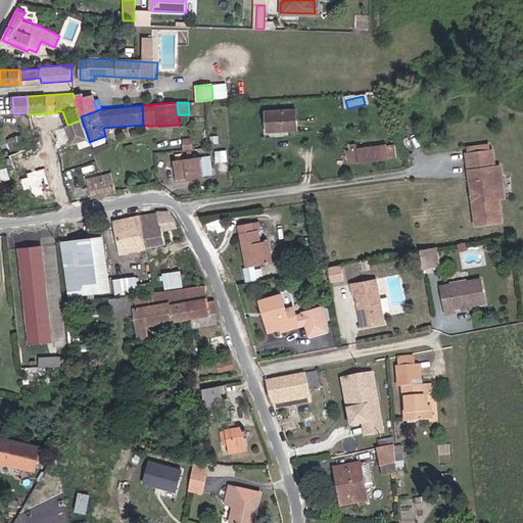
[(298,131),(296,107),(267,109),(268,133),(298,131)]
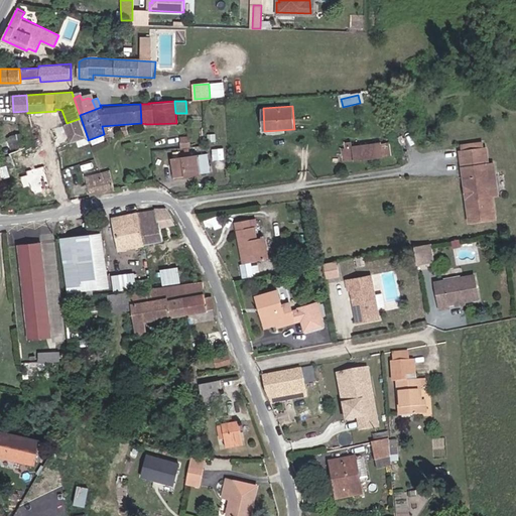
[(88,138),(81,118),(67,123),(66,123),(73,142),(88,138)]
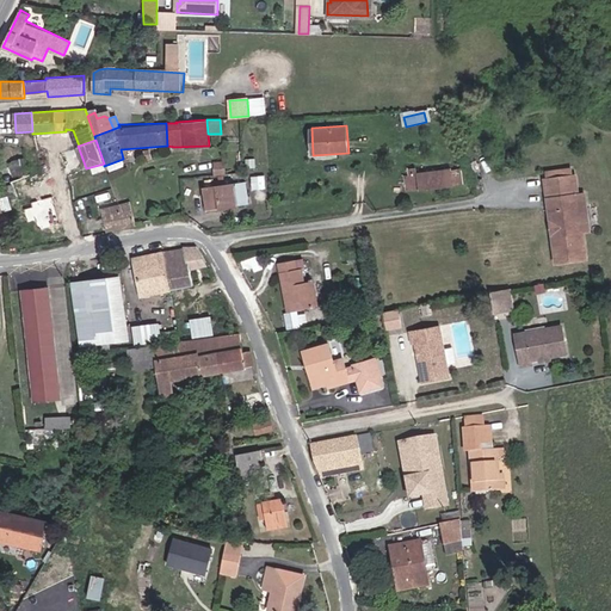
[(13,180),(25,177),(20,159),(8,161),(13,180)]
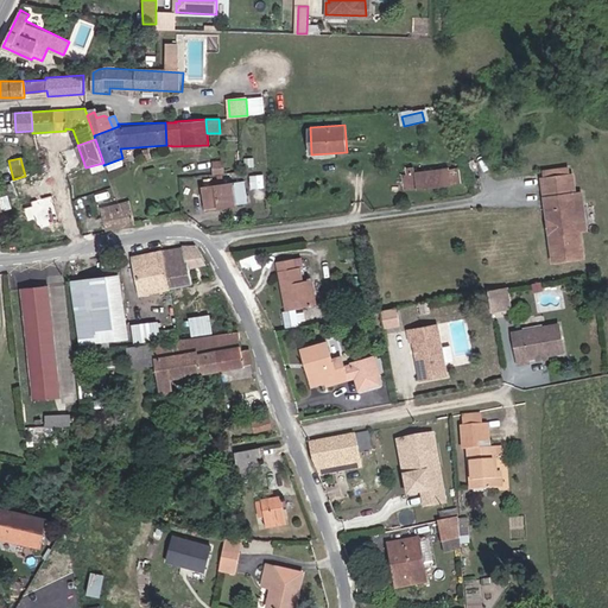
[(52,195),(64,190),(54,164),(39,170),(46,191),(50,190),(52,195)]
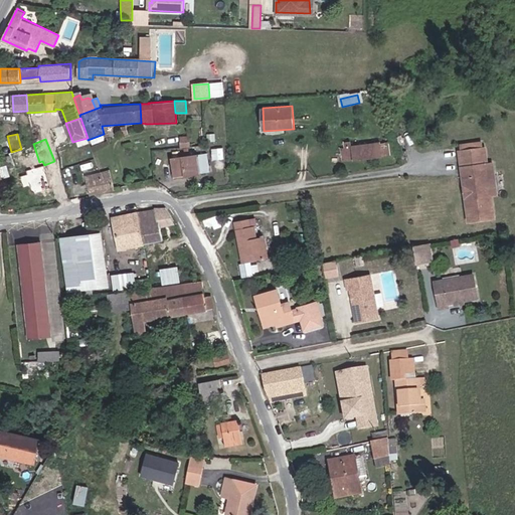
[(33,144),(21,149),(25,167),(39,162),(33,144)]
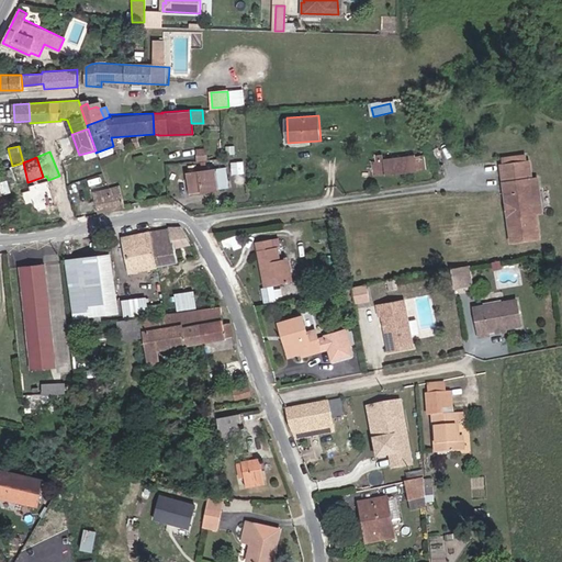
[(384,160),(386,173),(417,170),(415,157),(384,160)]
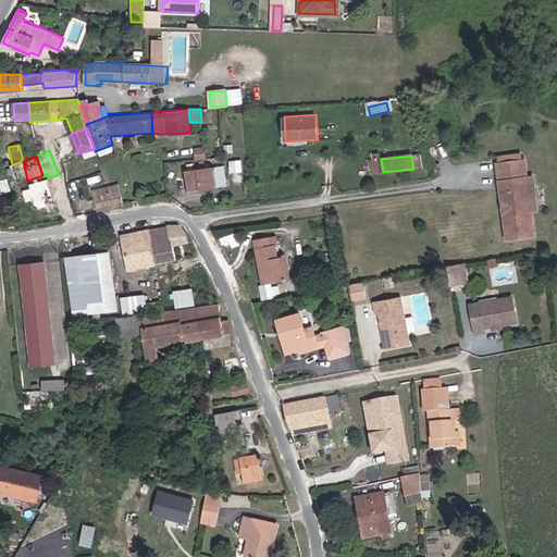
[(523,180),(521,163),(520,163),(496,165),(495,165),(499,206),(504,207),(504,214),(502,217),(504,239),(530,236),(527,212),(523,180)]
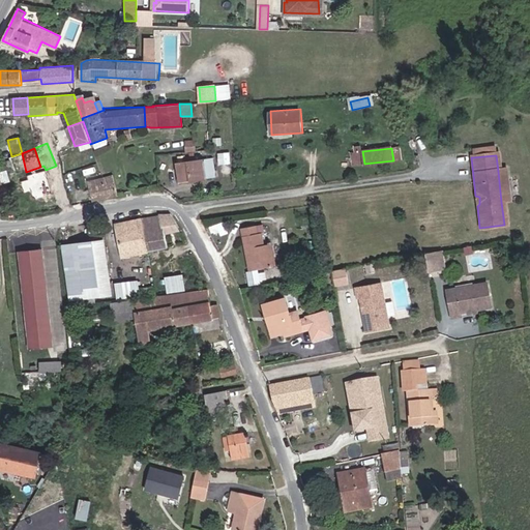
[(216,177),(213,157),(177,163),(179,182),(216,177)]
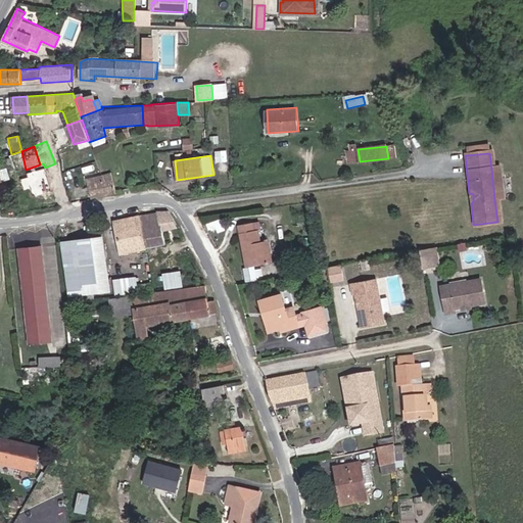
[(0,167),(6,165),(12,164),(9,157),(0,159),(0,167)]
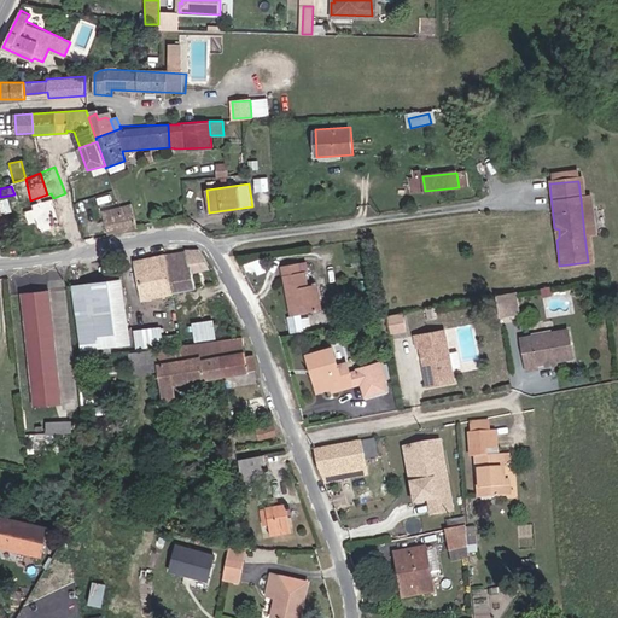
[(581,199),(584,235),(594,234),(589,198),(581,199)]
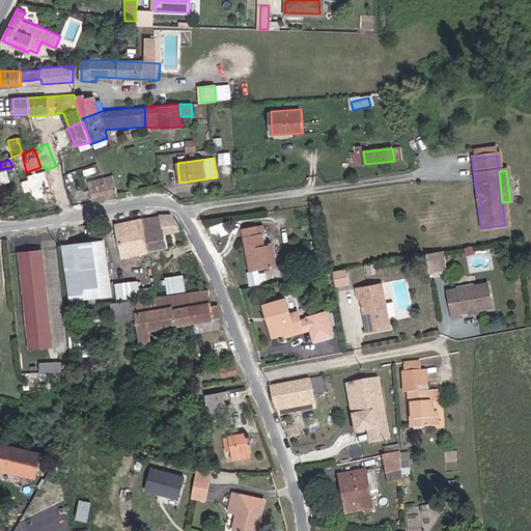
[(110,199),(119,197),(115,175),(106,177),(110,199)]
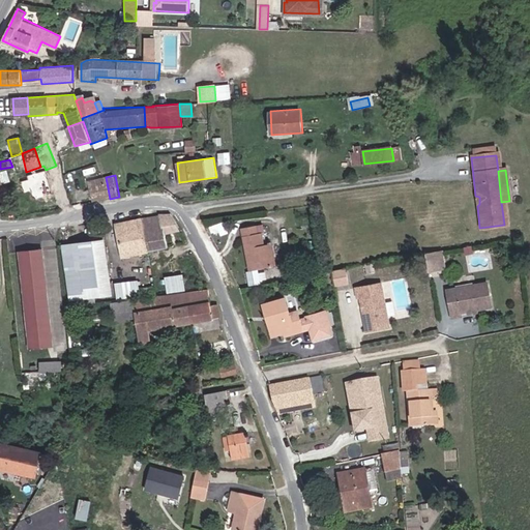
[(93,201),(110,199),(106,177),(91,179),(90,180),(93,201)]
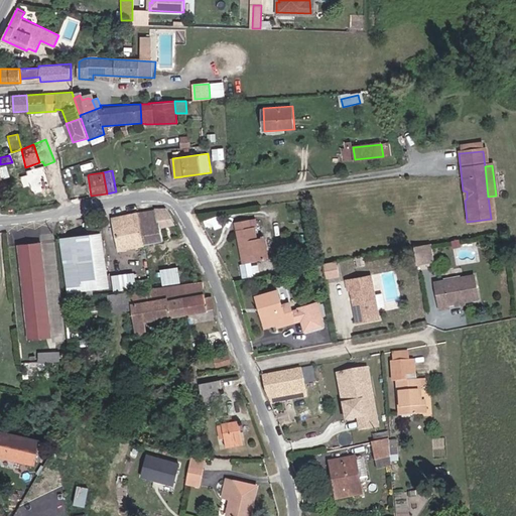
[(174,225),(166,210),(111,219),(118,250),(161,242),(158,228),(174,225)]
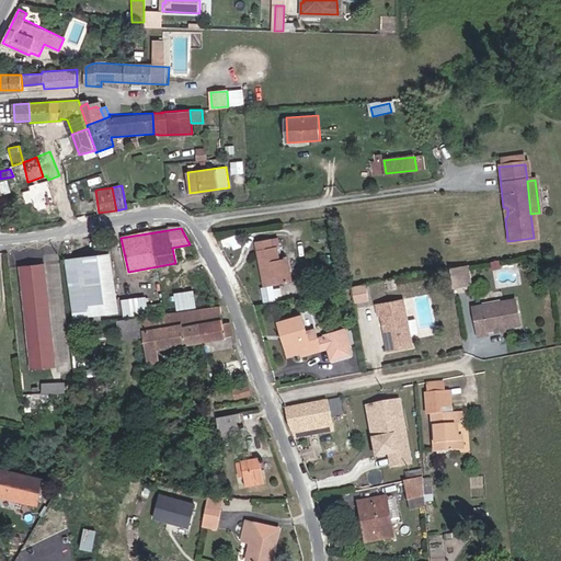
[(255,243),(262,287),(288,282),(284,261),(276,261),(274,249),(268,249),(267,241),(255,243)]
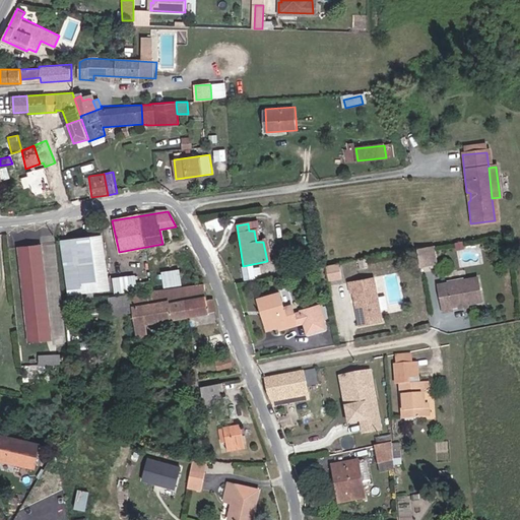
[(108,289),(101,234),(59,240),(66,295),(108,289)]
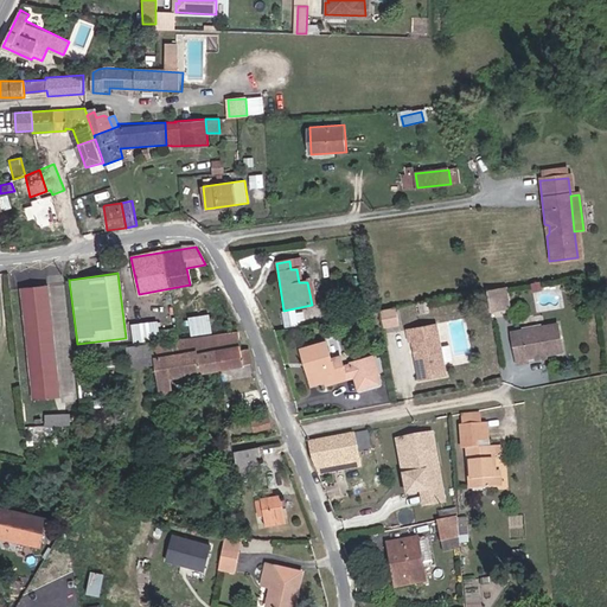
[(58,396),(46,286),(20,288),(31,397),(58,396)]
